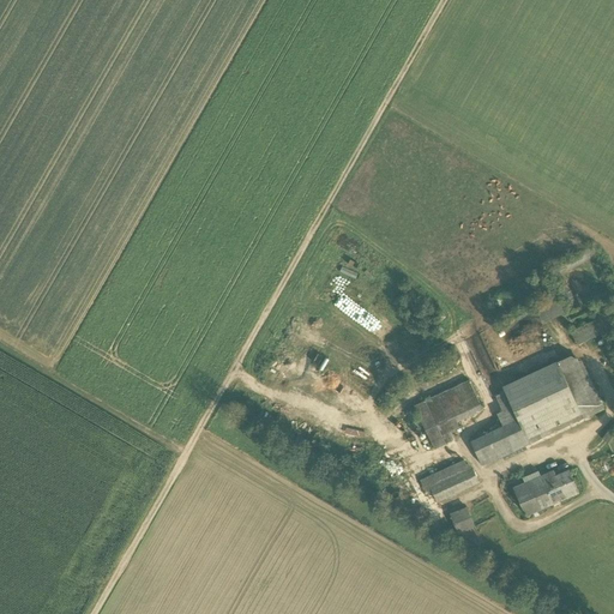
[(535,307),(542,323),(566,312),(559,295),(535,307)]
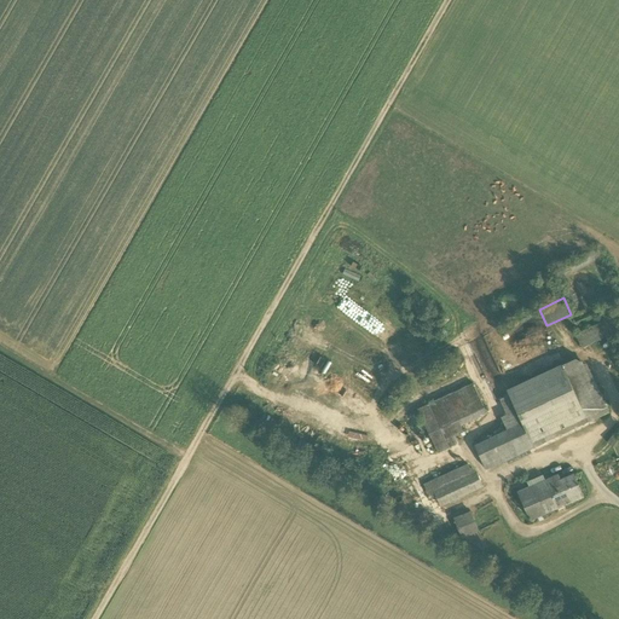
[(576,335),(582,347),(618,329),(618,323),(615,316),(576,335)]
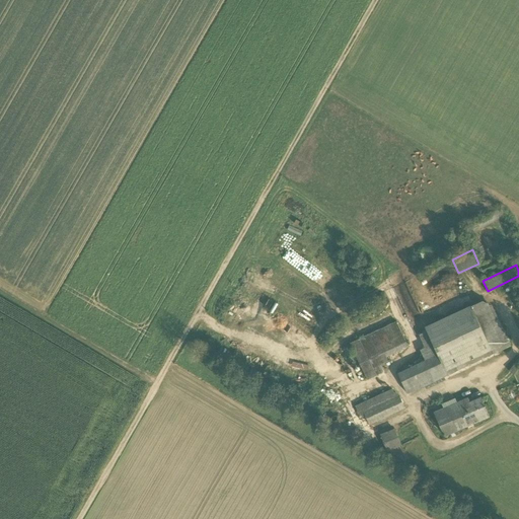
[(483,301),(471,307),(494,354),(511,346),(492,305),(490,305),(483,301)]
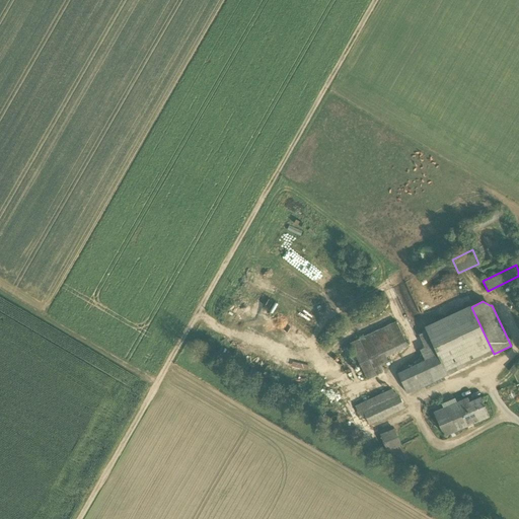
[(448,375),(494,354),(471,307),(426,328),(427,331),(438,355),(447,374),(448,375)]
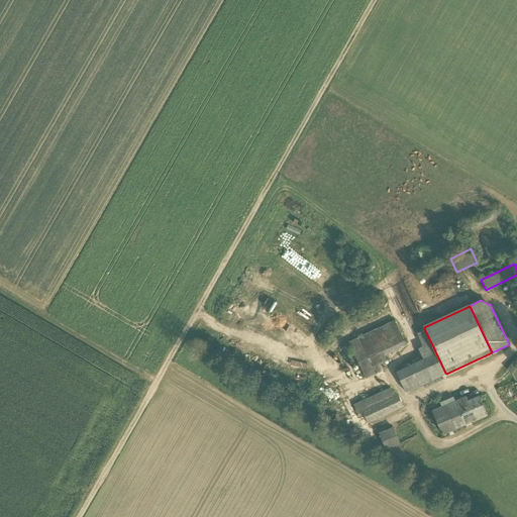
[(348,342),(366,379),(383,371),(380,364),(386,360),(384,355),(406,345),(395,320),(348,342)]
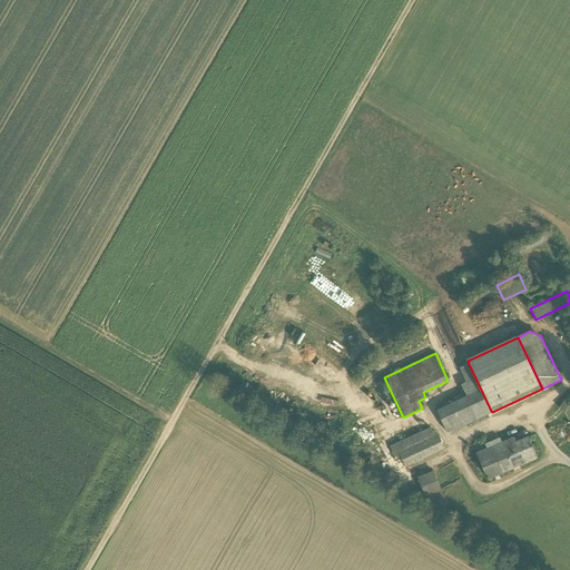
[(462,384),(468,396),(481,390),(469,364),(461,369),(467,382),(462,384)]
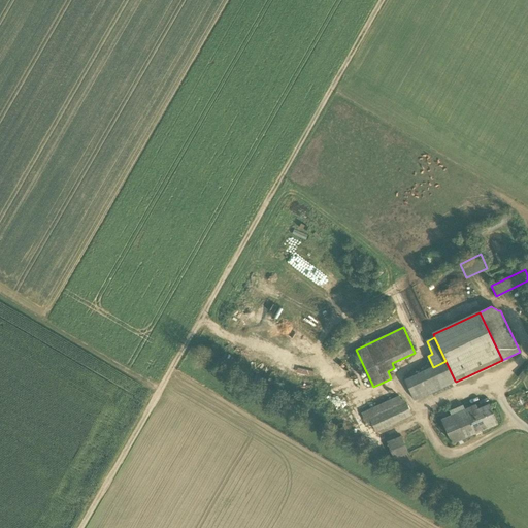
[(415,400),(423,396),(418,386),(434,377),(439,388),(455,381),(446,361),(433,367),(405,381),(415,400)]
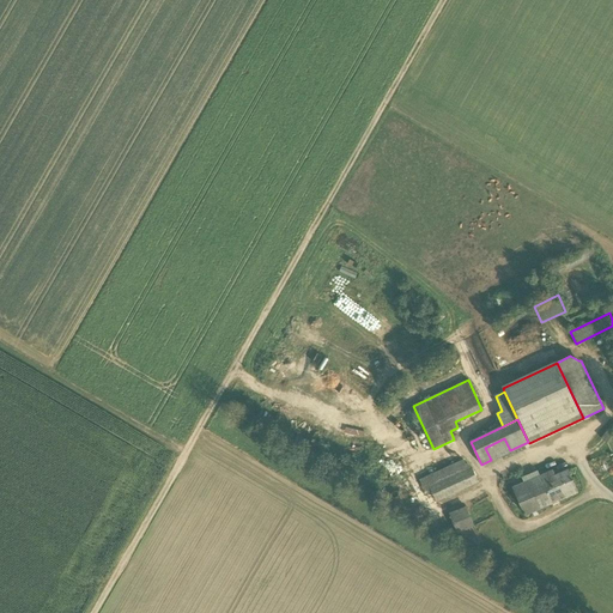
[(601,438),(607,443),(612,434),(612,429),(610,428),(601,438)]
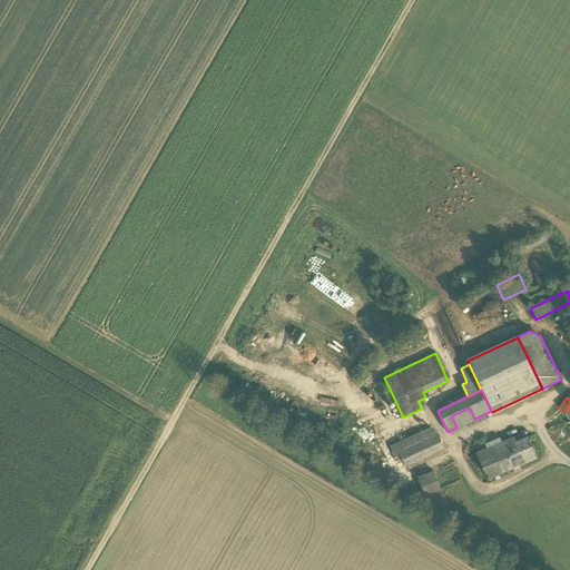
[(474,420),(474,419),(469,408),(451,416),(457,428),(474,420)]
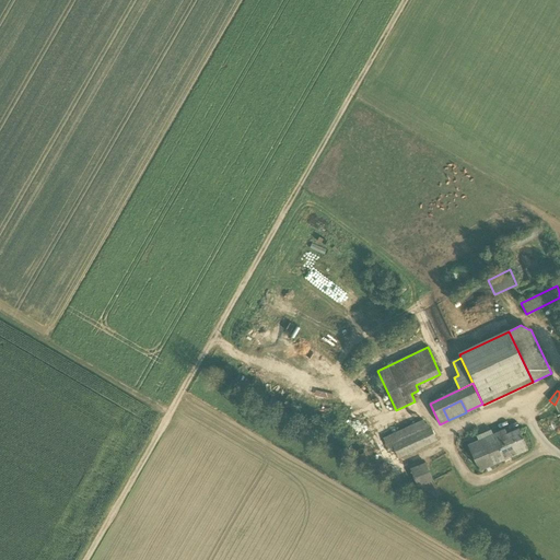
[(388,436),(398,458),(436,440),(431,428),(428,429),(423,420),(388,436)]
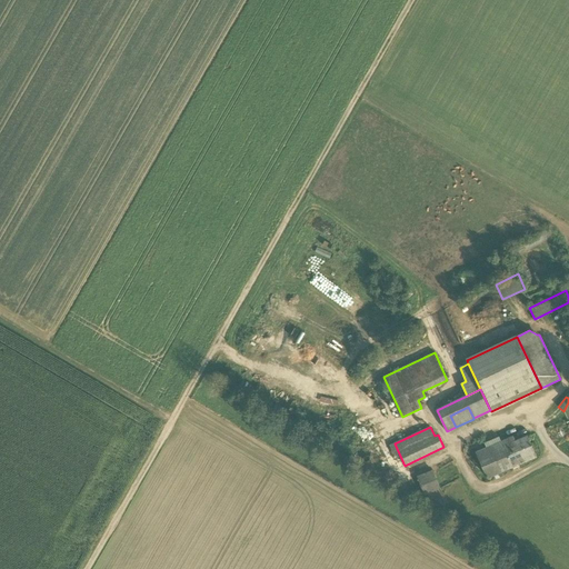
[(501,441),(502,442),(505,447),(516,442),(512,436),(501,441)]
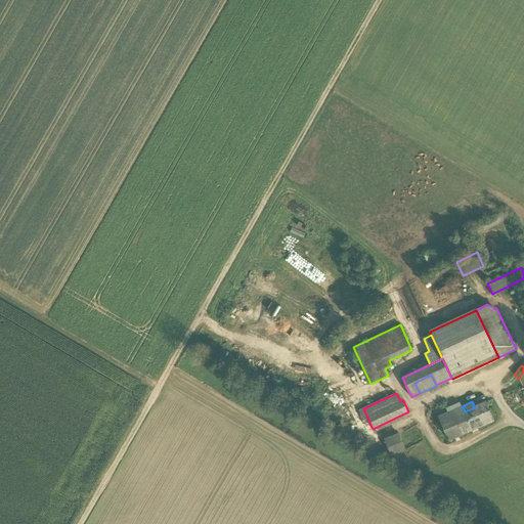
[(446,408),(448,412),(451,411),(462,407),(460,402),(446,408)]
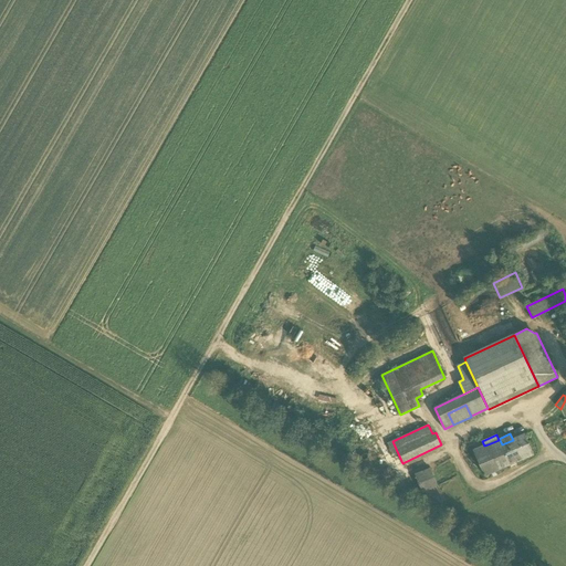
[(499,440),(488,444),(498,469),(533,453),(525,435),(513,440),(502,444),(500,440),(499,440)]
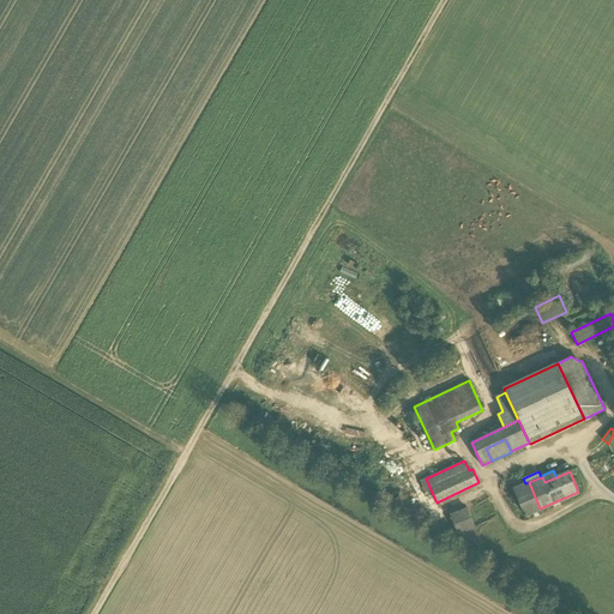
[(541,510),(540,509),(529,482),(525,483),(515,488),(527,516),(541,510)]
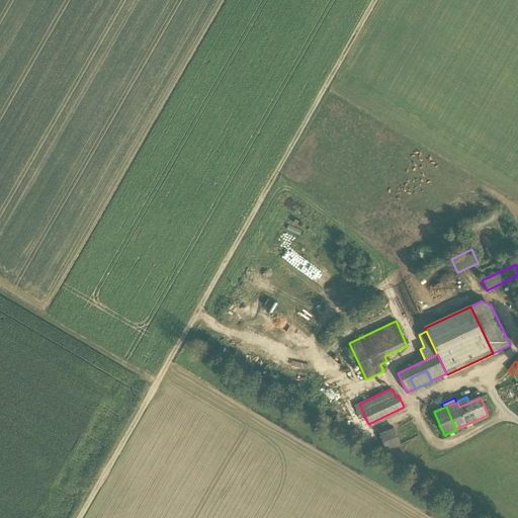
[(380,434),(383,442),(398,436),(394,429),(386,432),(385,432),(380,434)]
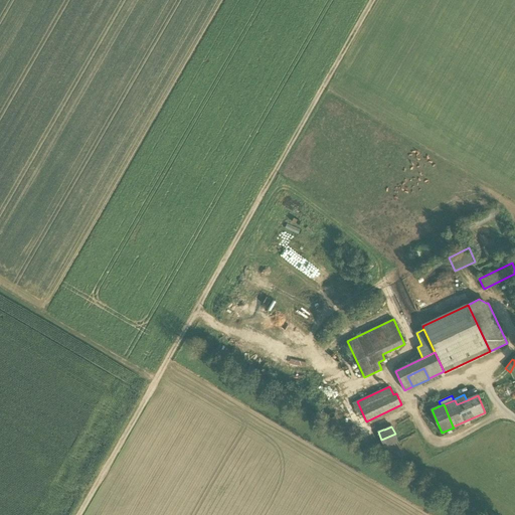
[(395,434),(381,440),(385,448),(398,443),(395,434)]
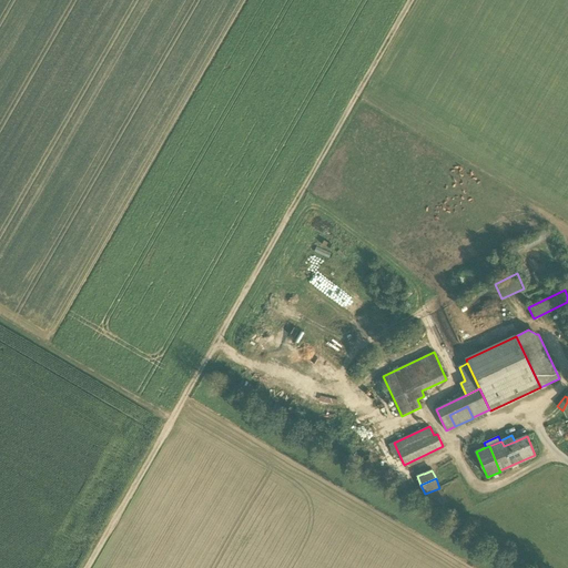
All buildings are outlined.
